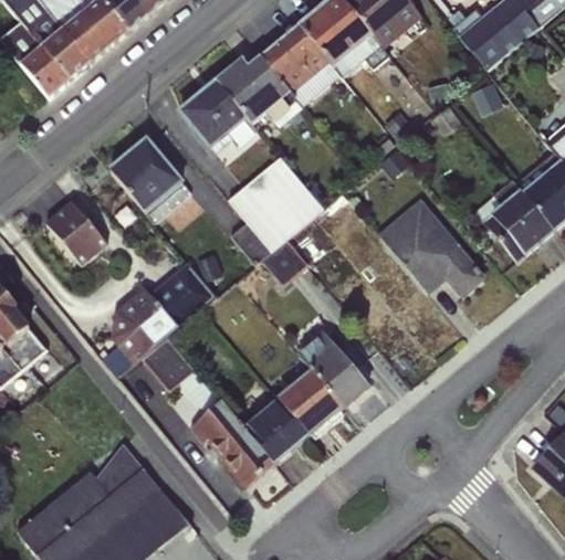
[(89,62),(40,0),(2,0),(17,20),(69,80),(89,62)]
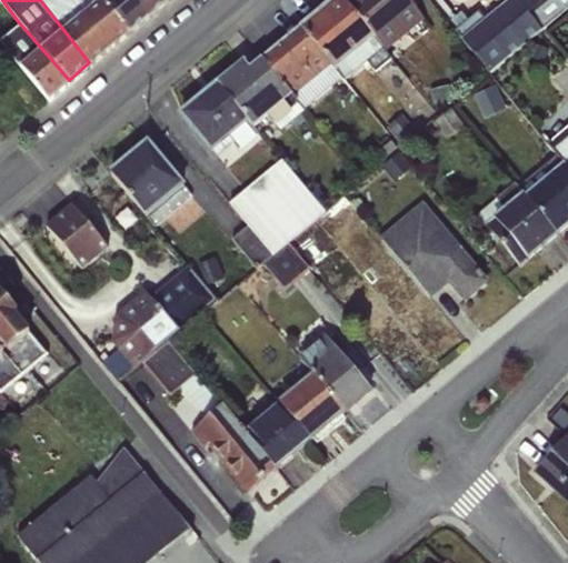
[(108,48),(69,0),(40,0),(89,62),(108,48)]
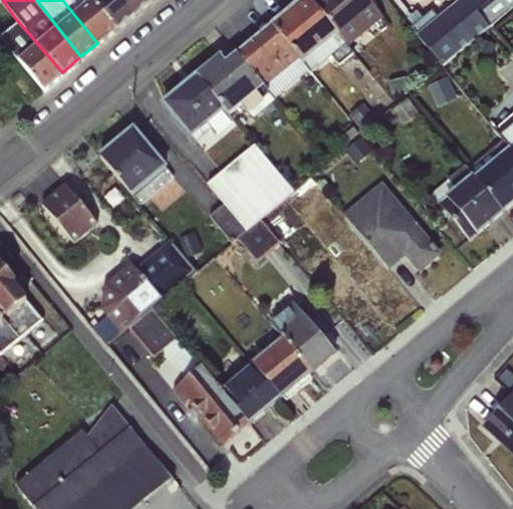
[(116,27),(92,0),(62,0),(97,43),(116,27)]
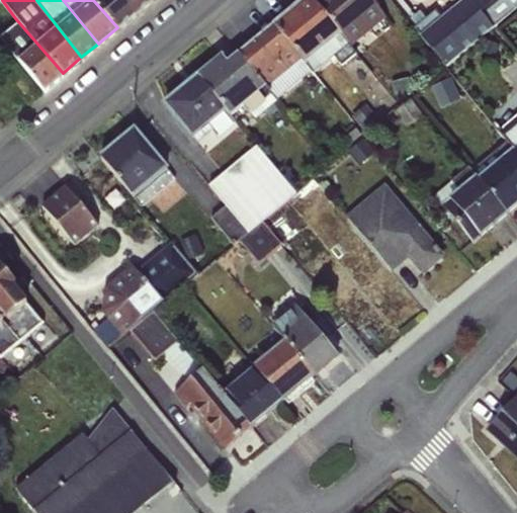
[(135,12),(124,0),(93,0),(117,27),(135,12)]
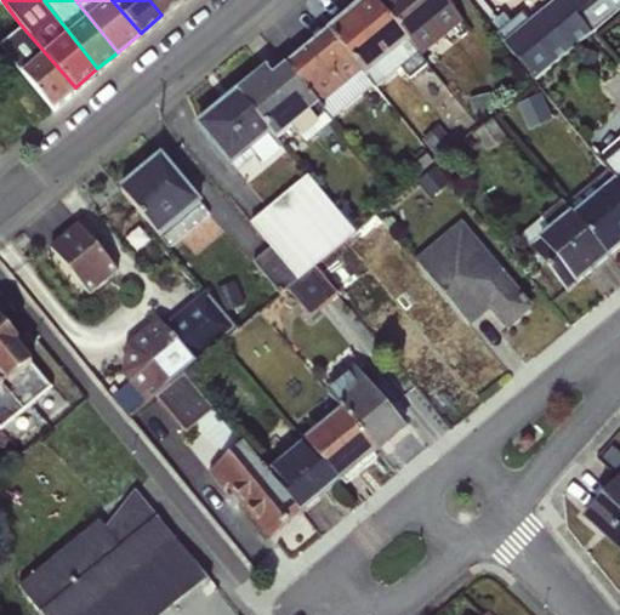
[(149,0),(161,15),(178,0),(149,0)]
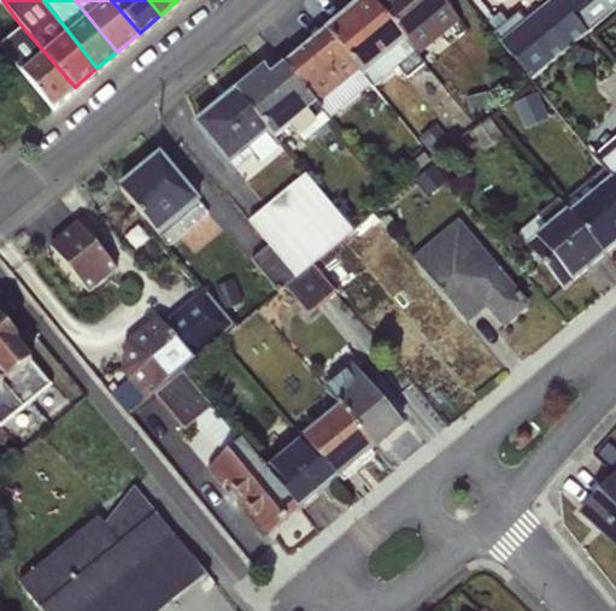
[(411,45),(374,0),(355,0),(324,24),(367,81),(411,45)]
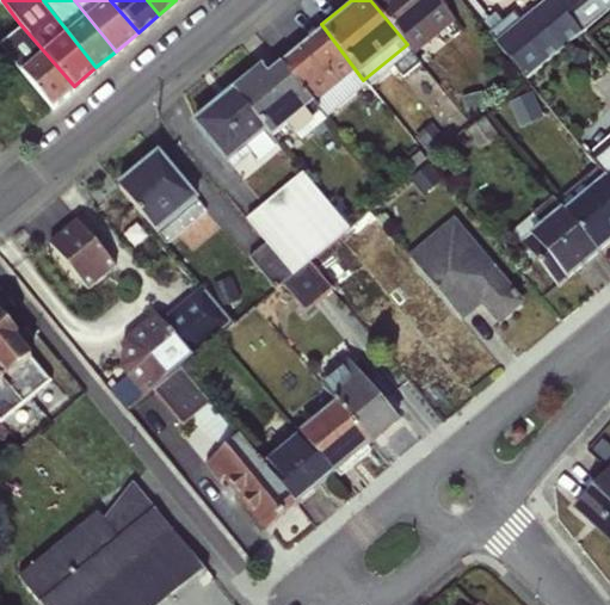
[(370,0),(407,44),(414,50),(455,14),(442,0),(370,0)]
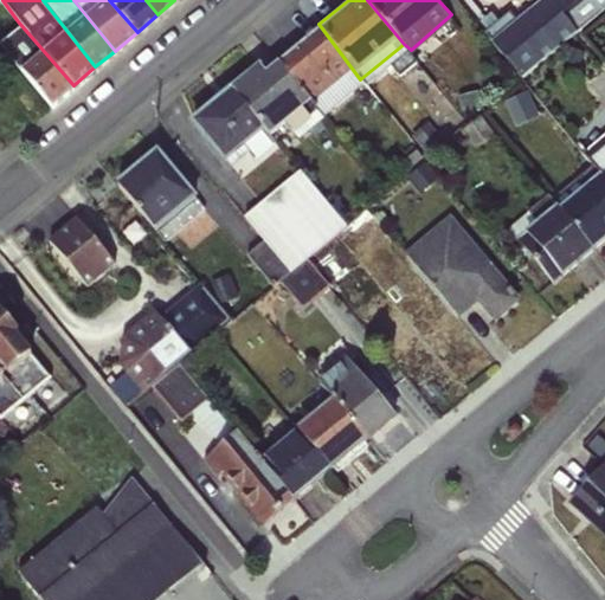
[(520,73),(575,26),(552,0),(532,0),(489,37),(520,73)]
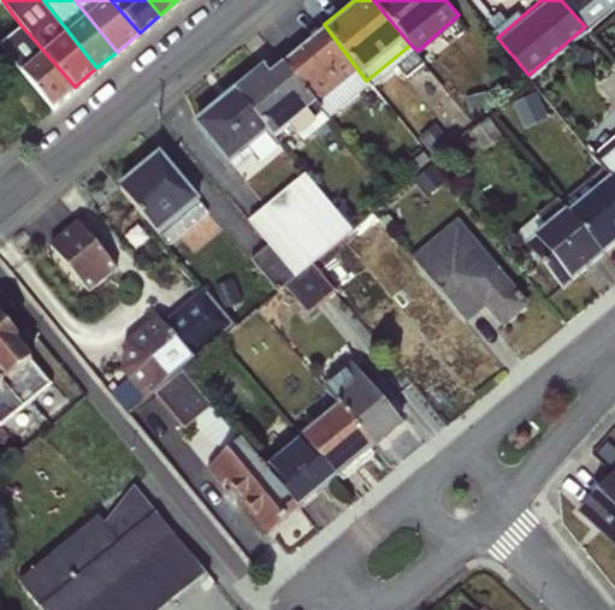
[(75,87),(18,22),(0,37),(0,45),(52,106),(75,87)]
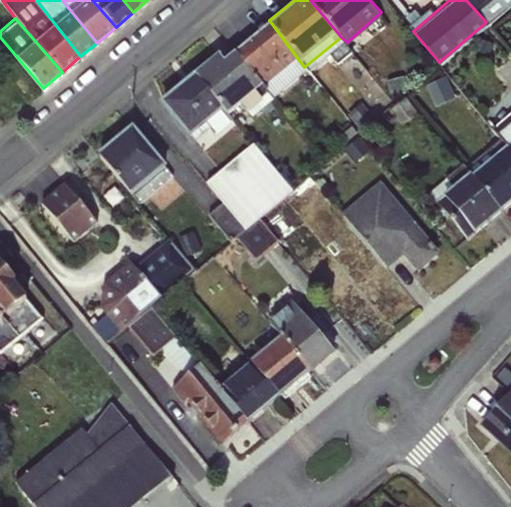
[(304,67),(269,20),(233,48),(274,94),(304,67)]
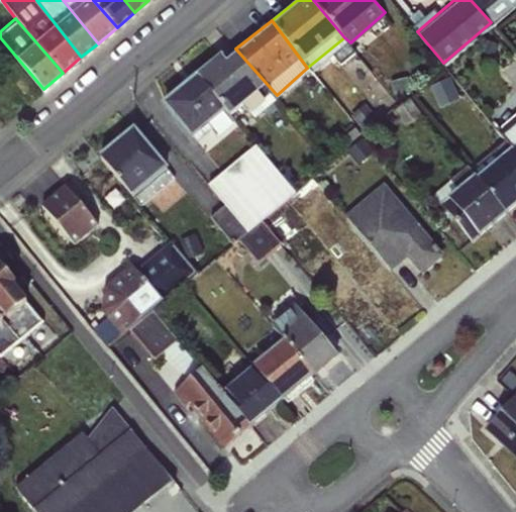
[(277,95),(235,48),(224,58),(219,50),(195,71),(228,112),(232,109),(238,104),(254,114),(277,95)]
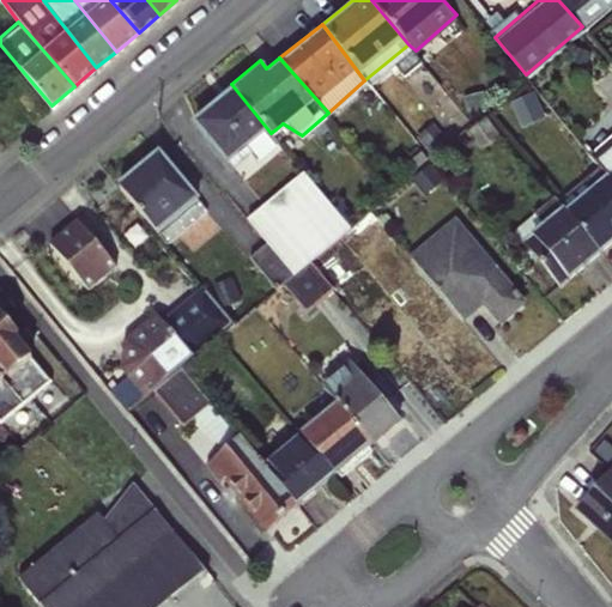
[(271,133),(231,84),(188,119),(222,158),(234,164),(249,152),(256,159),(278,144),(271,133)]
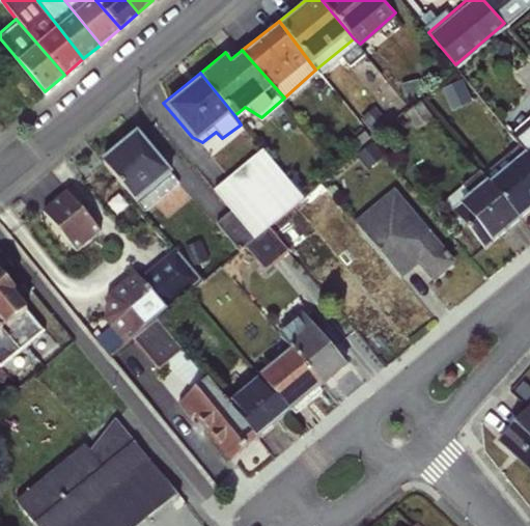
[(513,137),(529,156),(529,109),(509,128),(513,137)]
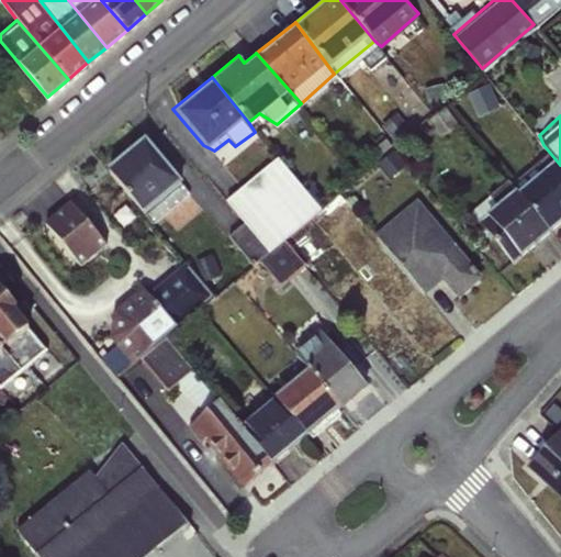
[(107,166),(145,212),(183,180),(145,134),(107,166)]
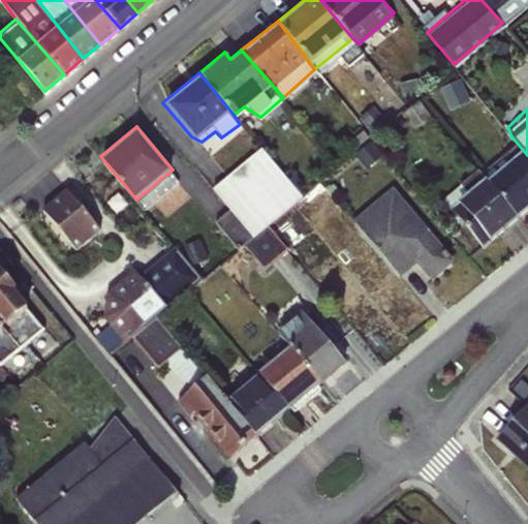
[(527,206),(527,155),(511,136),(477,165),(517,216),(527,206)]
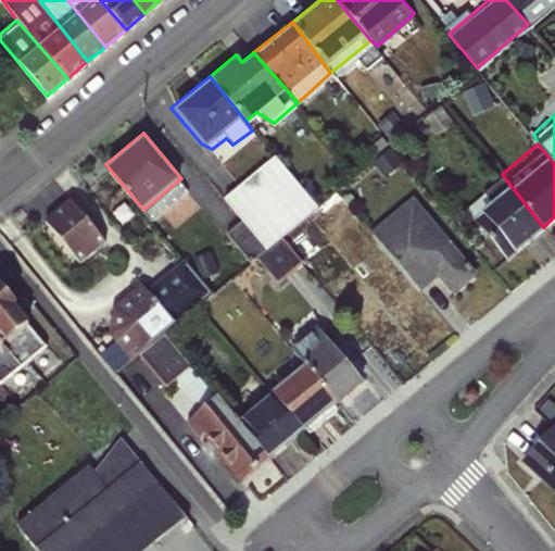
[(279,152),(226,190),(244,215),(232,224),(273,279),(305,257),(284,226),(316,202),(279,152)]
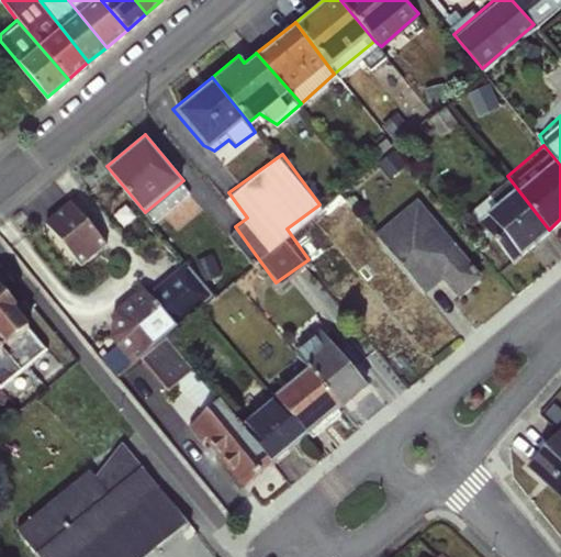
[(549,230),(507,176),(469,210),(512,260),(549,230)]
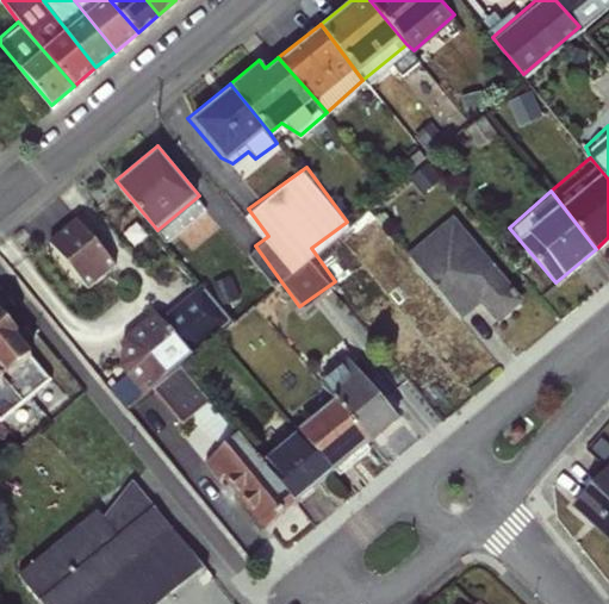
[(85,285),(118,262),(81,211),(49,234),(85,285)]
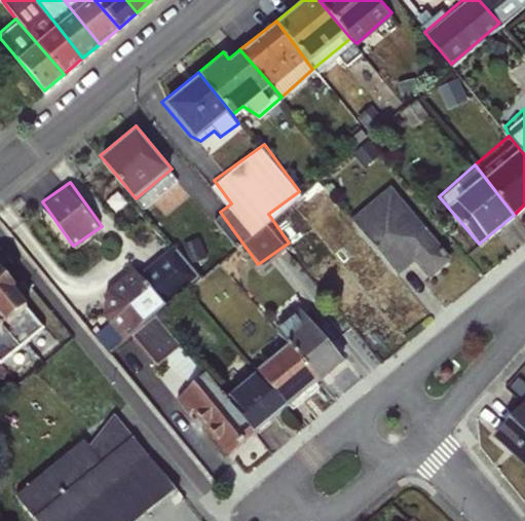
[(389,184),(349,217),(397,273),(414,260),(428,275),(451,257),(389,184)]
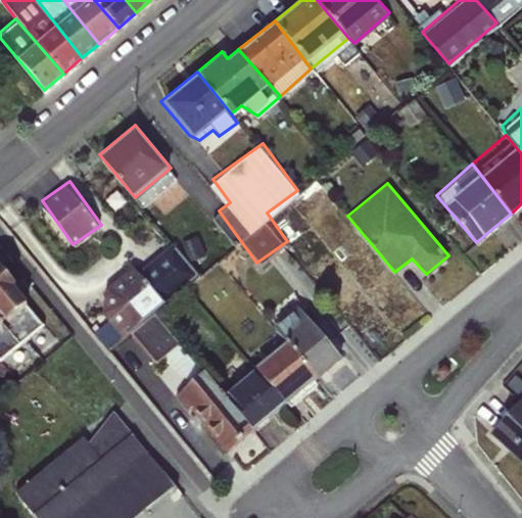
[(175,238),(142,269),(167,295),(199,265),(175,238)]
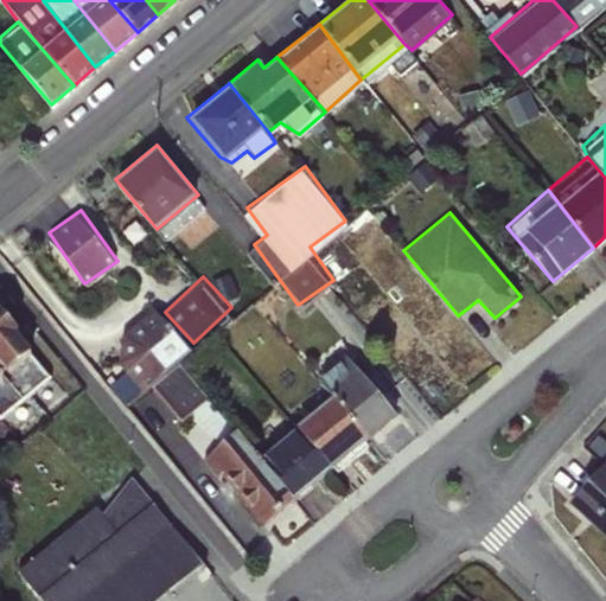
[(127,396),(191,355),(160,307),(109,339),(128,368),(114,377),(127,396)]
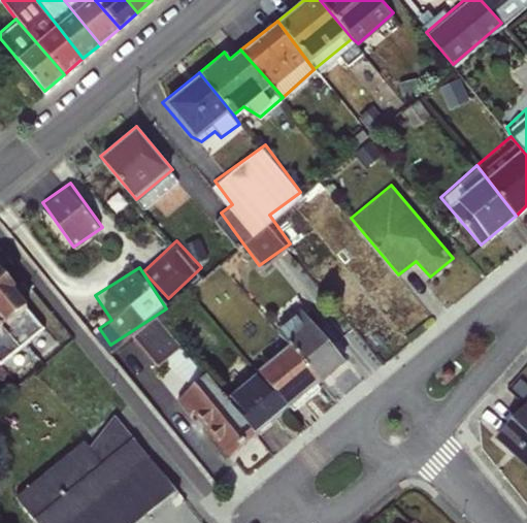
[(0,361),(44,325),(0,269),(0,361)]
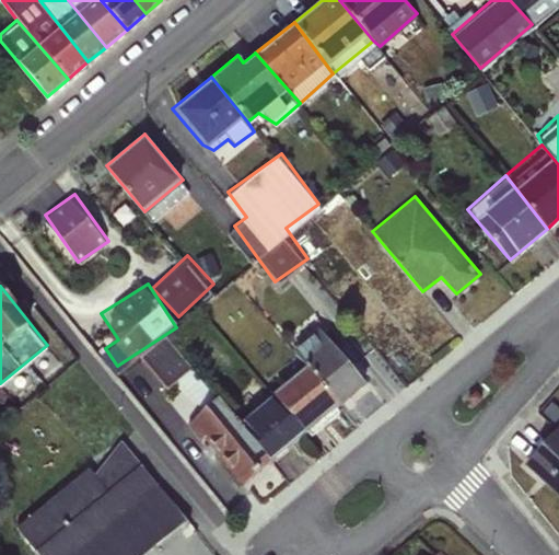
[(243,480),(368,384),(322,325),(297,345),(311,363),(242,417),(222,393),(193,415),(243,480)]
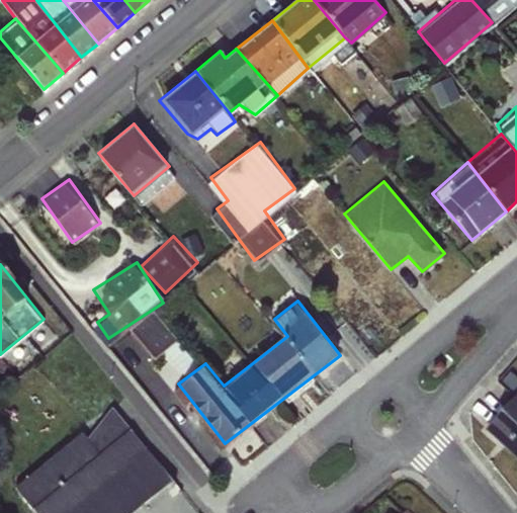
[(155,306),(134,327),(158,352),(180,331),(155,306)]
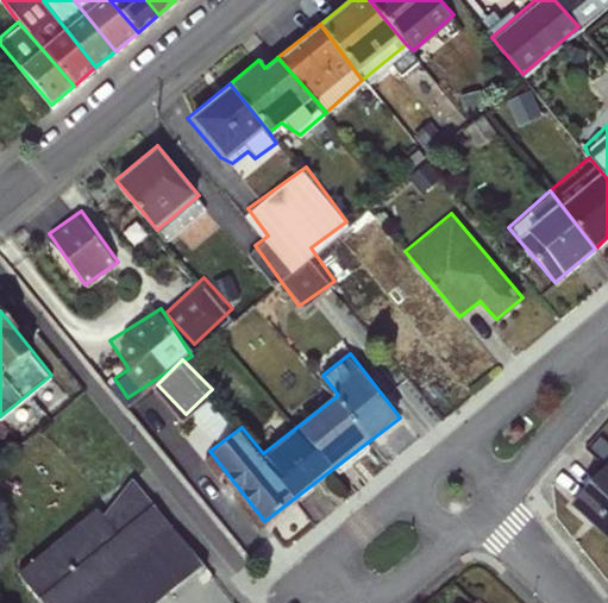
[(201,401),(223,438),(233,431),(213,394),(201,401)]
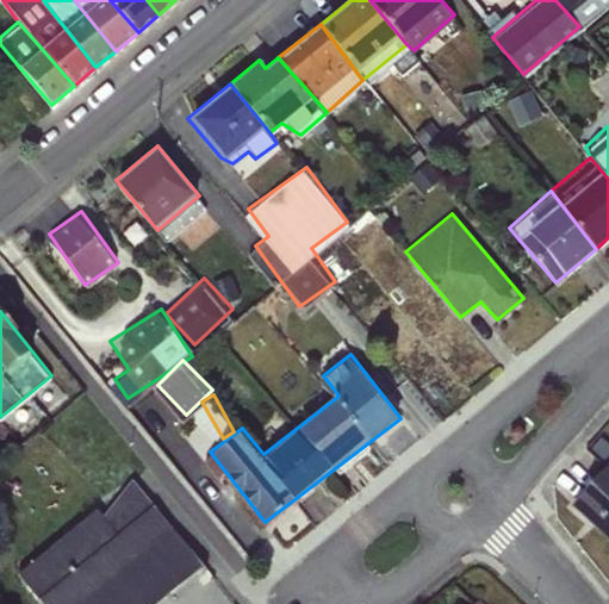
[(608,461),(571,503),(608,537),(608,461)]
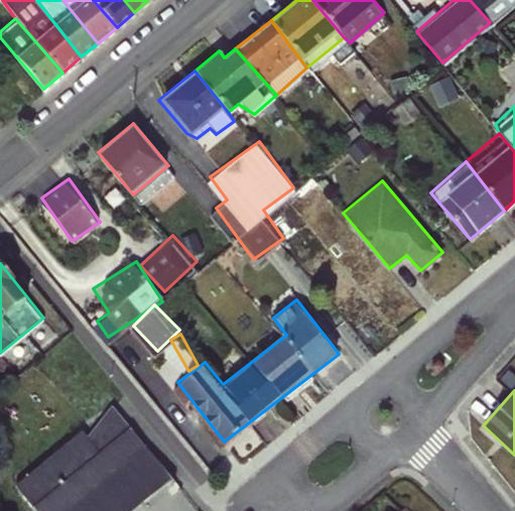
[(119,401),(17,476),(42,510),(127,510),(174,477),(119,401)]
